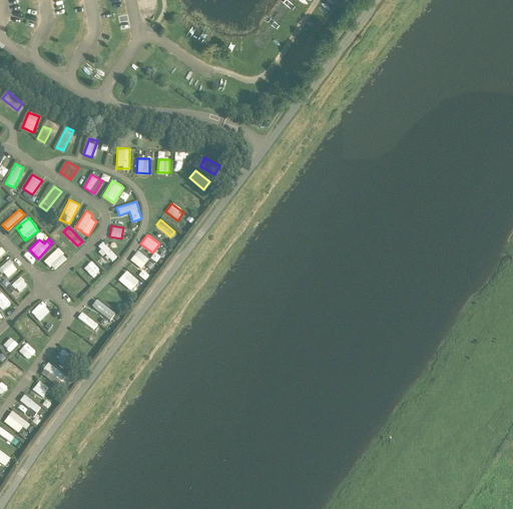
[(103,242),(97,248),(111,262),(117,256),(103,242)]
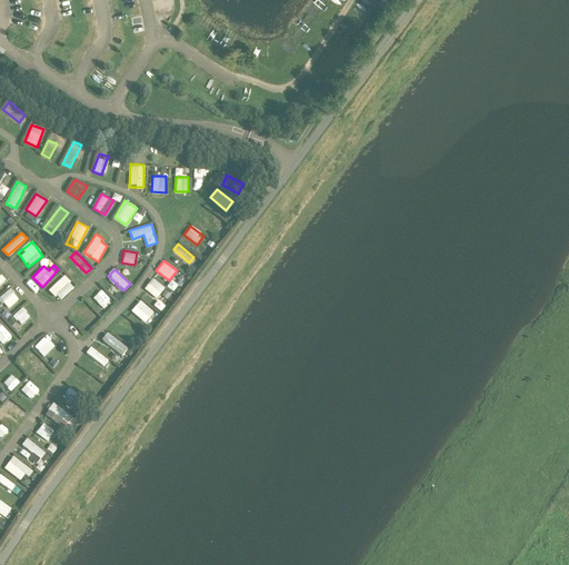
[(60,299),(75,286),(63,275),(49,289),(60,299)]
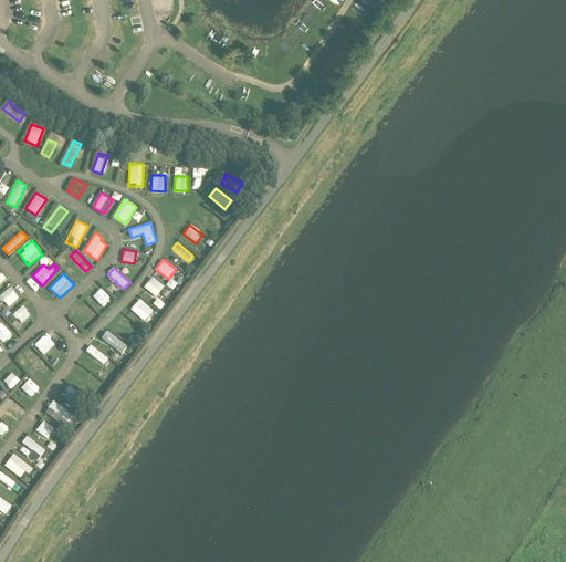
[(152,276),(143,287),(155,297),(164,285),(152,276)]
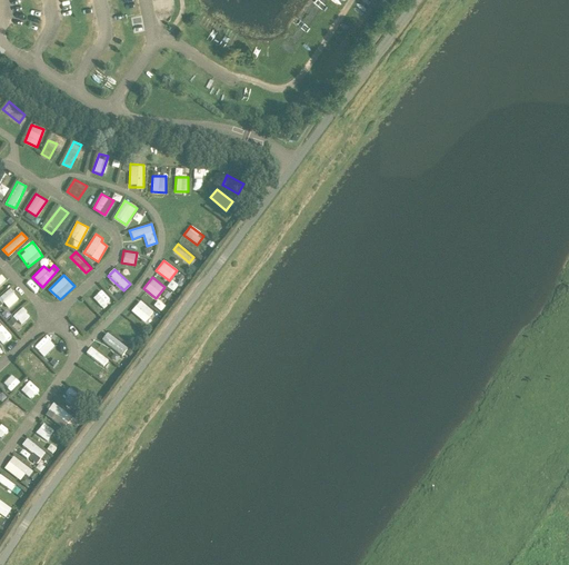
[(108,307),(113,301),(97,284),(91,289),(108,307)]
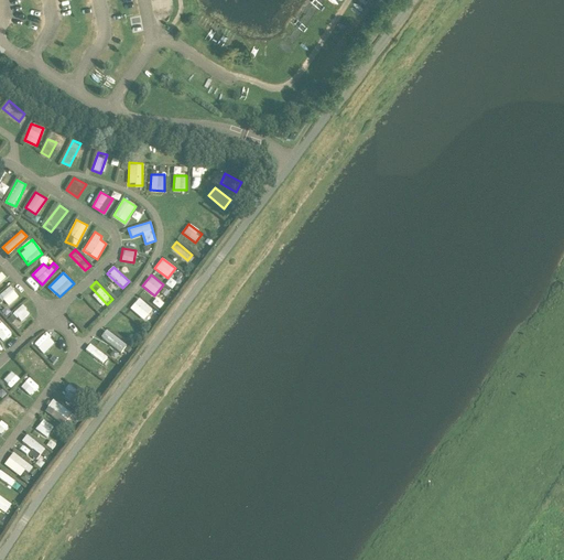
[(0,293),(0,297),(8,305),(19,295),(10,284),(0,293)]
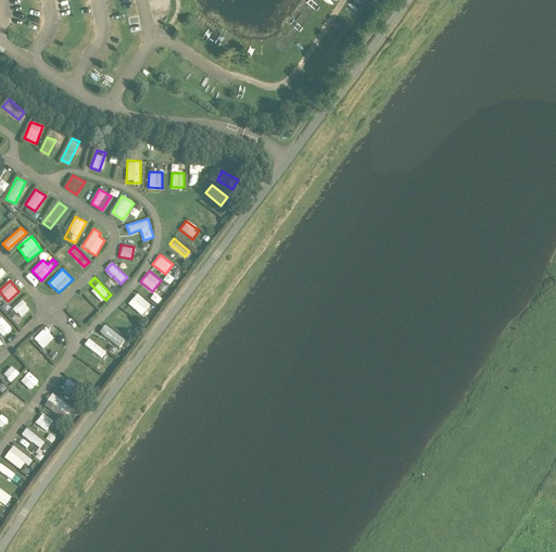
[(71,299),(80,309),(89,301),(79,290),(71,299)]
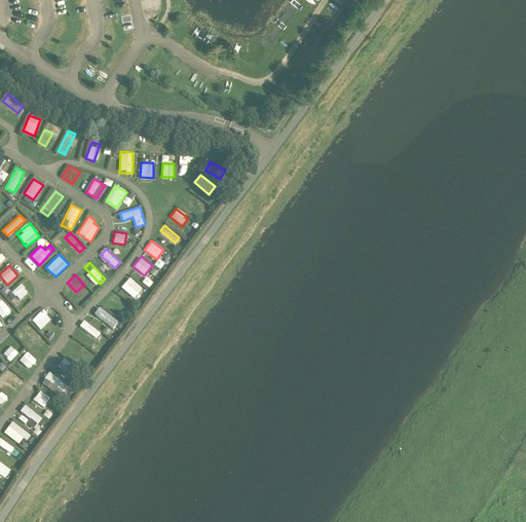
[(133,297),(142,288),(129,276),(121,286),(133,297)]
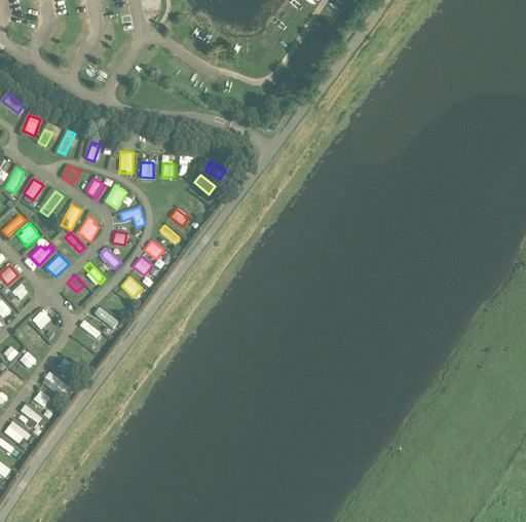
[(149,286),(152,281),(145,276),(142,282),(149,286)]
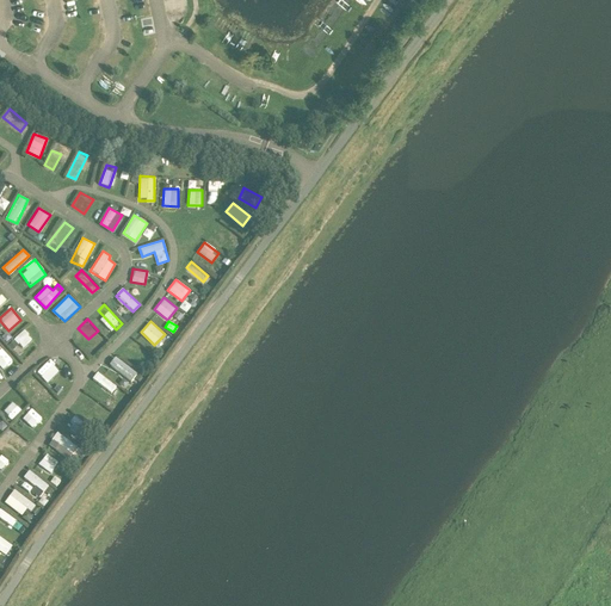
[(19,347),(32,340),(26,329),(13,335),(19,347)]
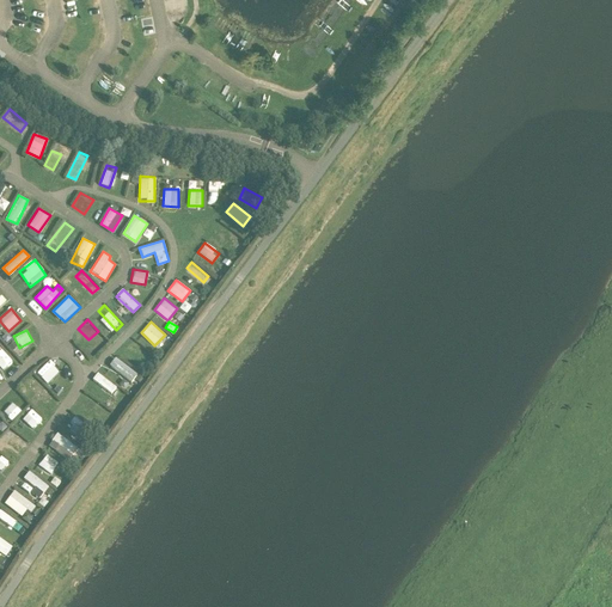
[(134,339),(126,348),(136,357),(145,349),(134,339)]
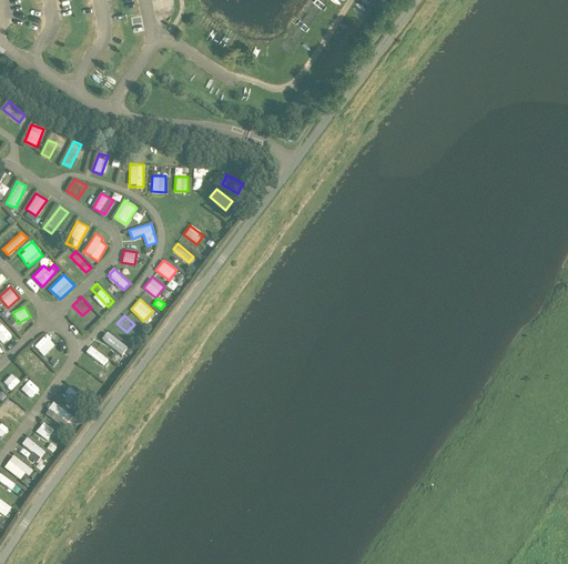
[(0,340),(2,343),(11,335),(1,323),(0,323),(0,340)]
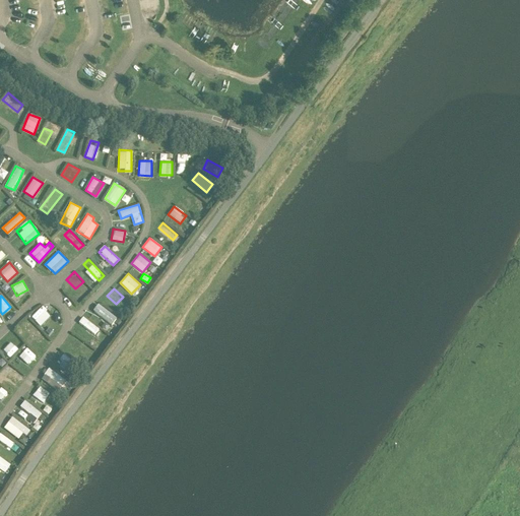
[(99,303),(93,310),(112,324),(117,318),(99,303)]
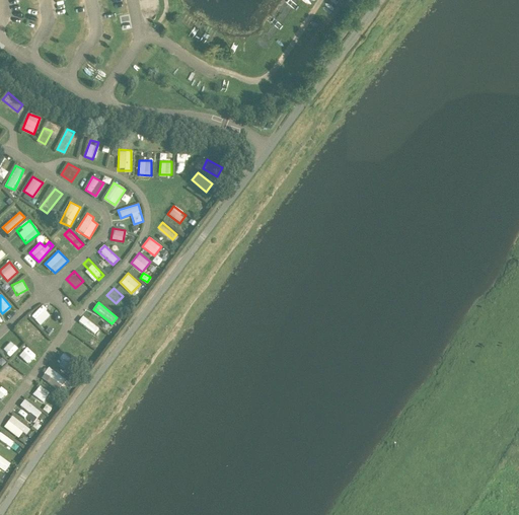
[(50,330),(60,320),(43,304),(32,314),(50,330)]
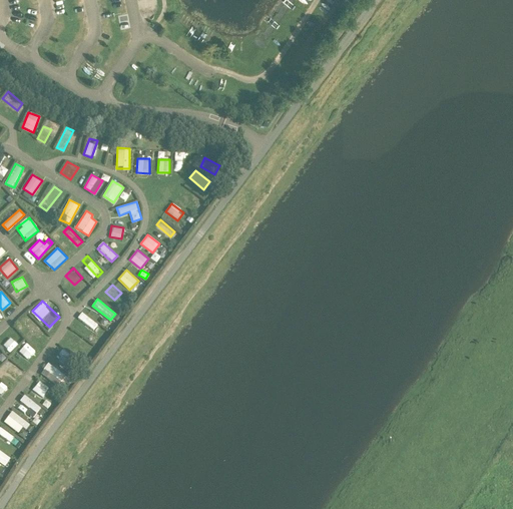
[(82,312),(77,317),(82,322),(78,326),(88,334),(96,324),(82,312)]
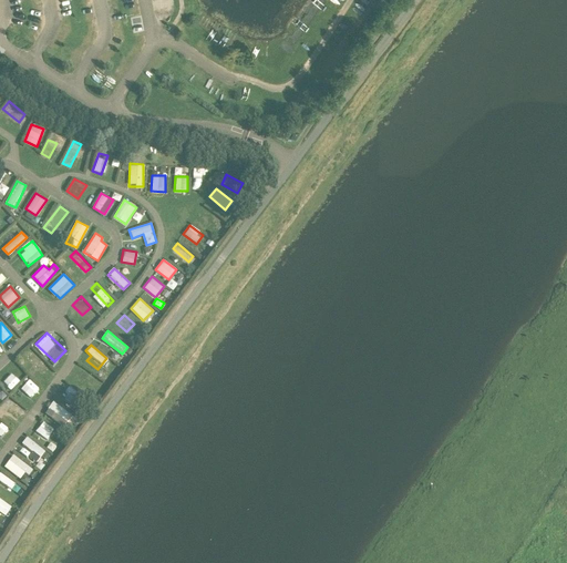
[(42,372),(49,367),(31,348),(24,354),(42,372)]
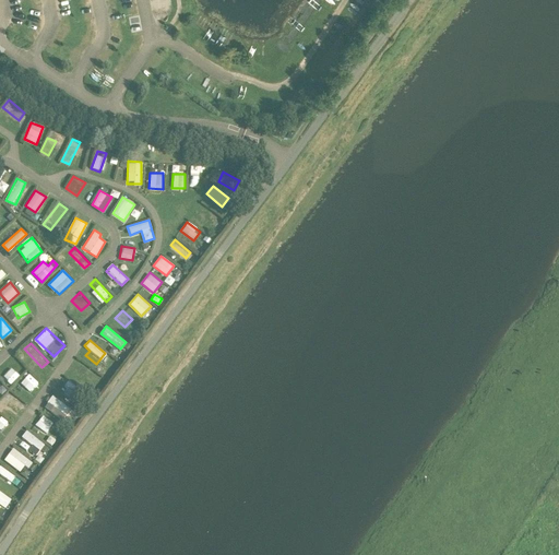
[(7,365),(14,374),(22,366),(14,358),(7,365)]
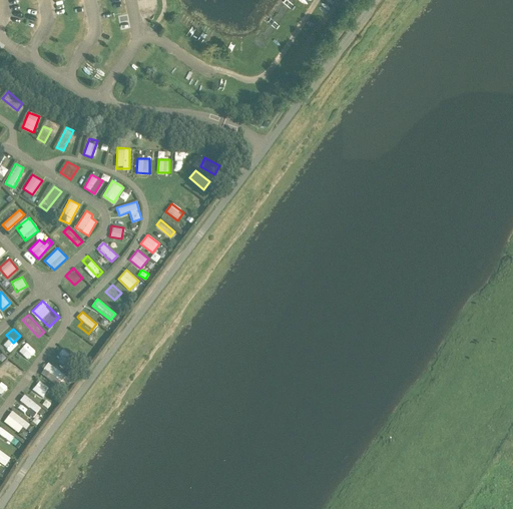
[(71,331),(66,338),(85,350),(89,343),(71,331)]
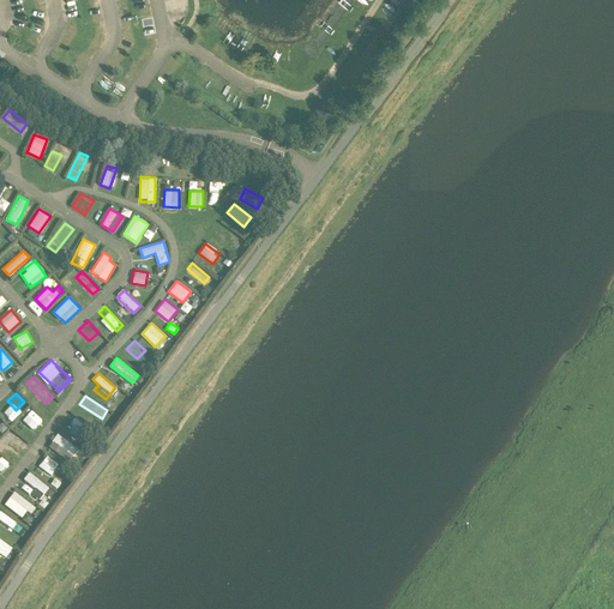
[(31,409),(22,418),(32,429),(42,420),(31,409)]
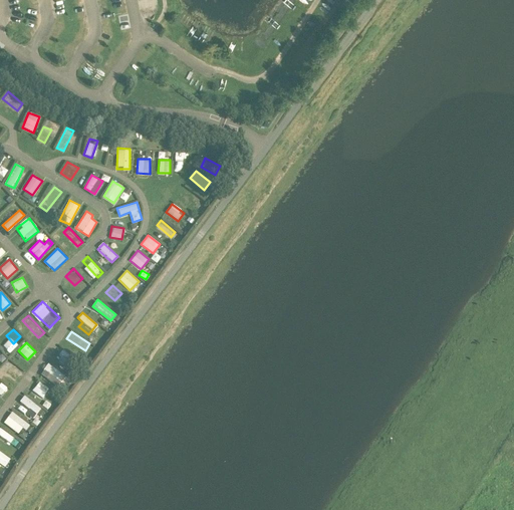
[(55,365),(60,369),(65,363),(72,369),(78,362),(63,349),(58,354),(62,357),(55,365)]
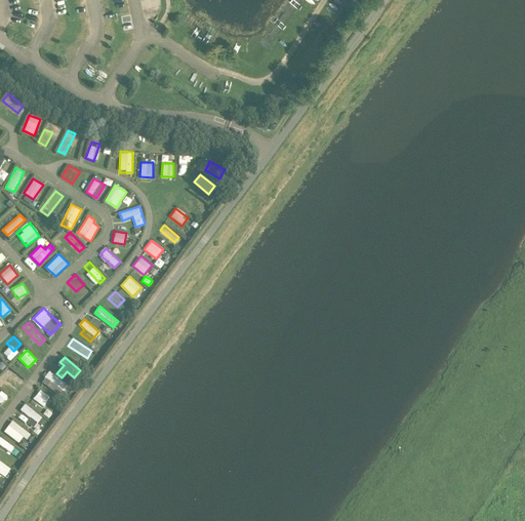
[(21,385),(25,379),(8,367),(0,376),(0,385),(2,387),(10,376),(21,385)]
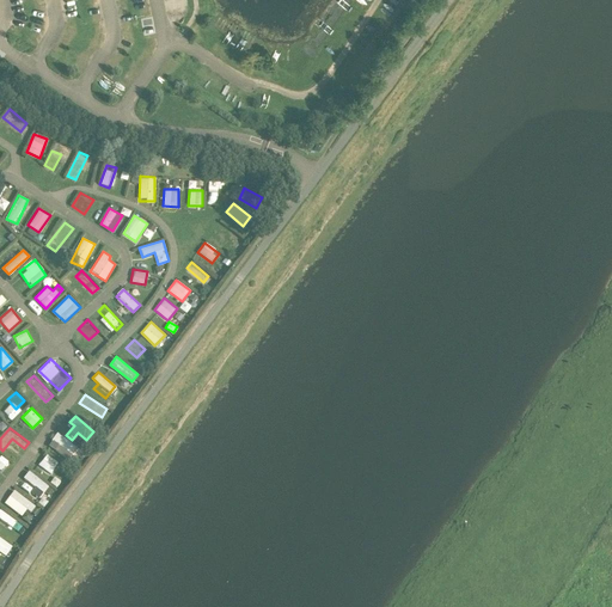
[(69,460),(79,448),(57,431),(48,443),(69,460)]
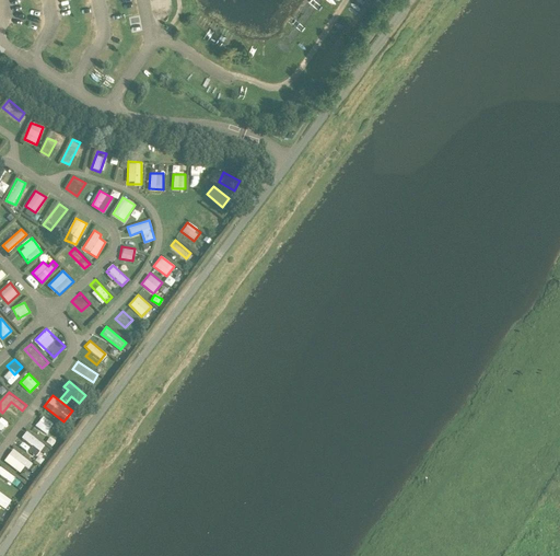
[(35,425),(46,432),(53,424),(43,415),(35,425)]
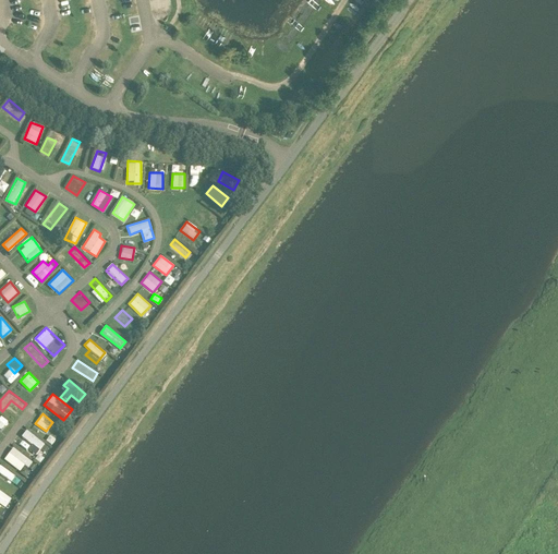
[(39,449),(45,442),(26,430),(21,436),(39,449)]
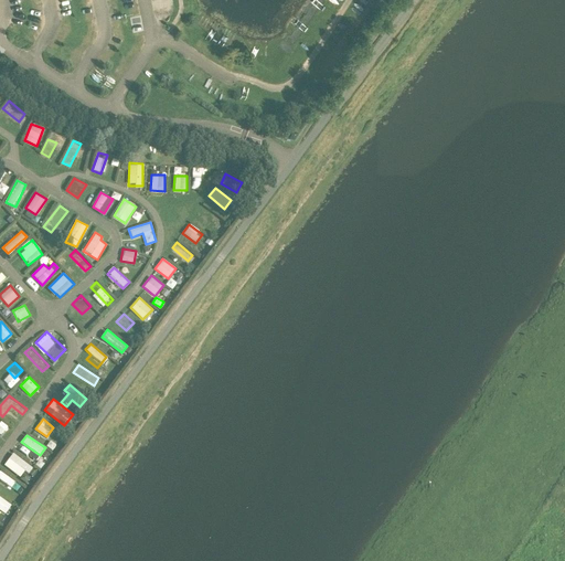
[(28,473),(32,467),(13,452),(3,464),(19,477),(24,470),(28,473)]
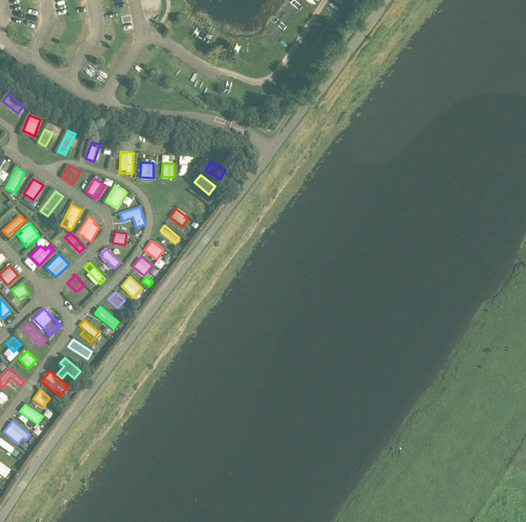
[(0,438),(0,437),(0,446),(10,454),(14,449),(0,438)]
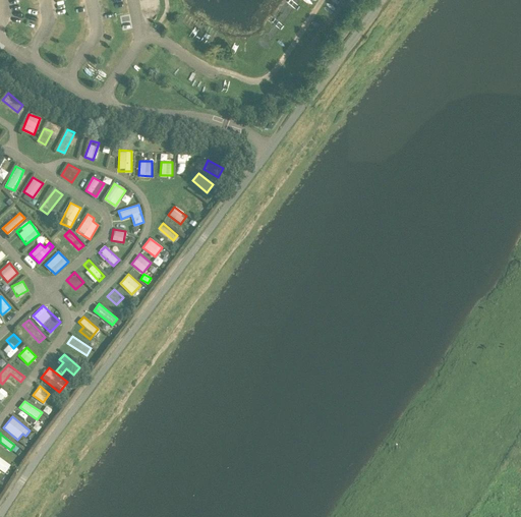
[(0,459),(0,469),(5,472),(9,465),(0,459)]
